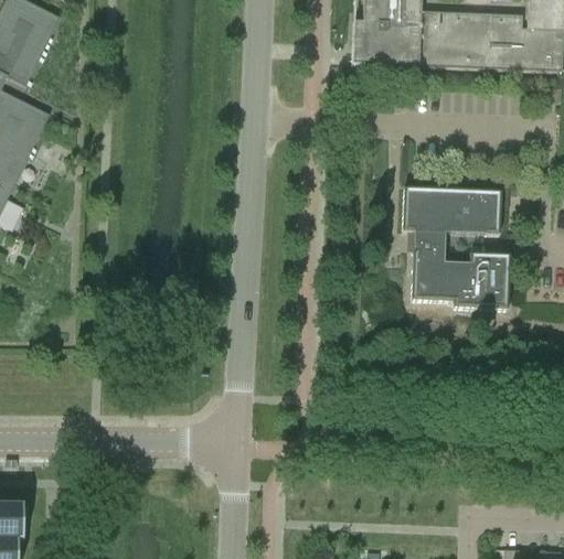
[(0,212),(50,114),(1,89),(8,76),(27,85),(61,17),(28,0),(6,0),(0,10),(0,212)]
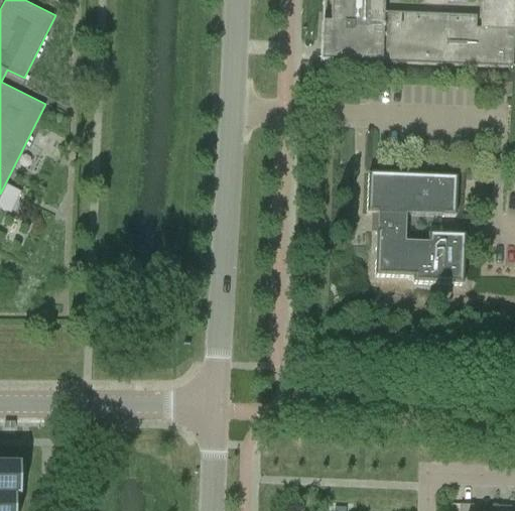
[(513,65),(514,26),(514,0),(481,0),(481,25),(476,24),(477,12),(390,9),(390,13),(384,13),(384,0),(332,0),(331,19),(322,19),(320,58),(382,60),(382,59),(513,65)]
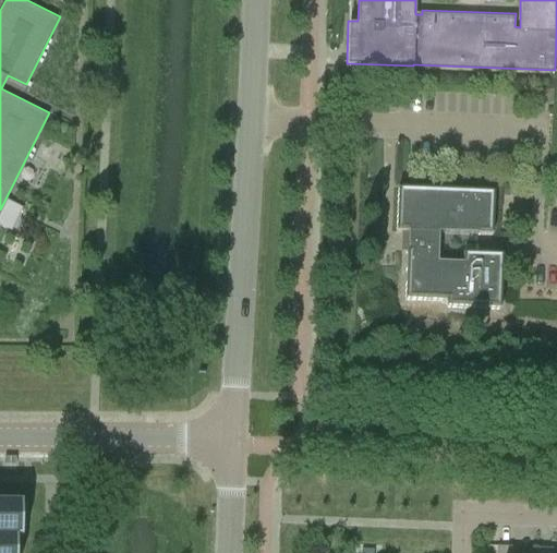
[(537,85),(537,99),(554,100),(554,86),(537,85)]
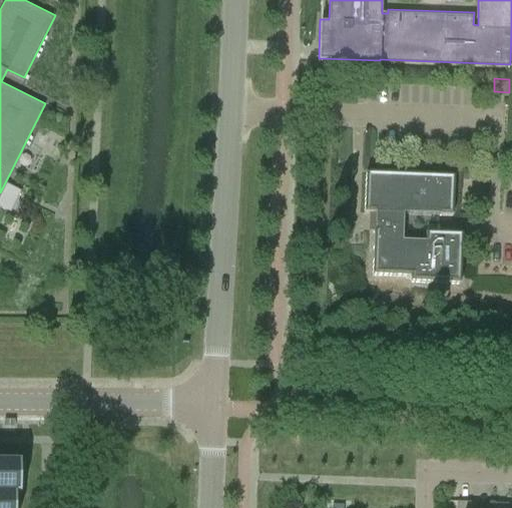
[(454,172),(373,169),(366,168),(364,208),(377,209),(376,226),(374,226),(372,272),(410,273),(410,278),(460,280),(462,229),(426,228),(426,237),(403,236),(404,210),(452,212),(454,172)]
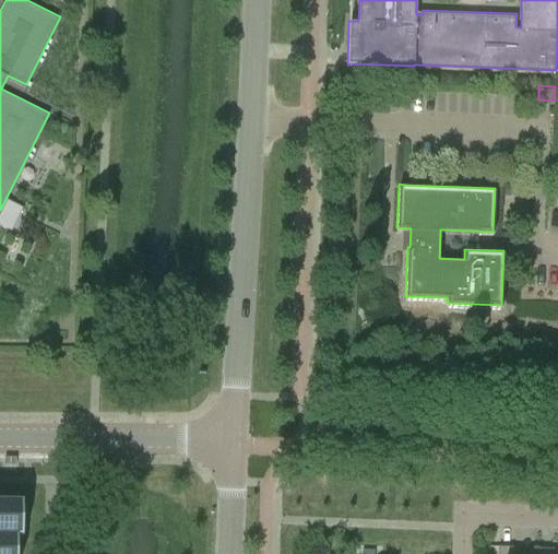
[(0,553),(15,553),(16,535),(21,535),(21,501),(0,501),(0,553)]
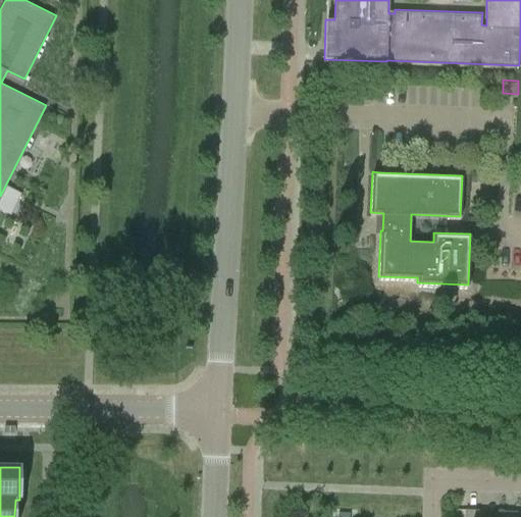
[(465,516),(478,516),(479,507),(465,506),(465,516)]
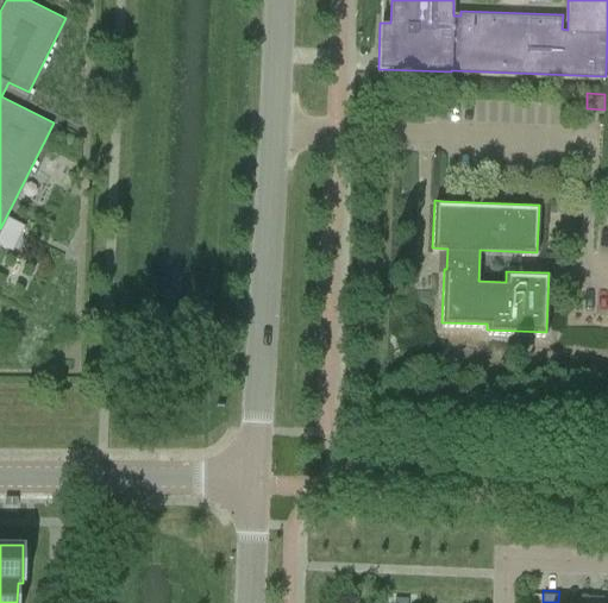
[(587,592),(585,602),(601,602),(602,594),(587,592)]
